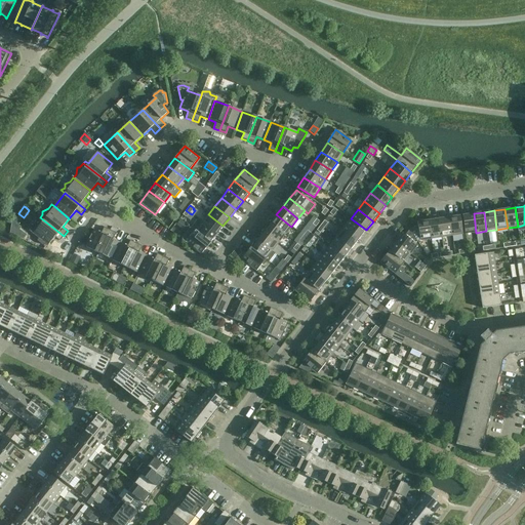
[(476,233),(474,213),(462,215),(466,234),(476,233)]
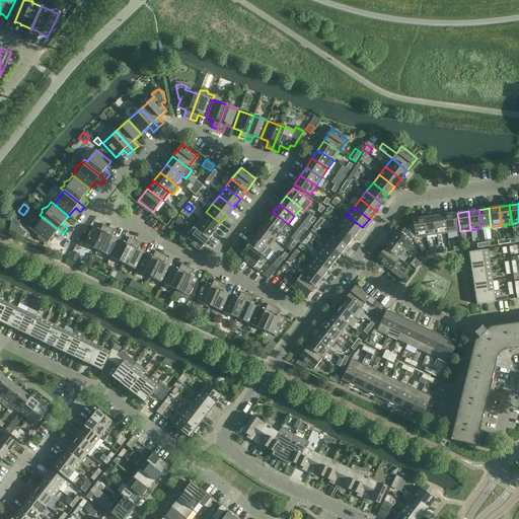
[(214,231),(220,223),(206,212),(200,220),(214,231)]
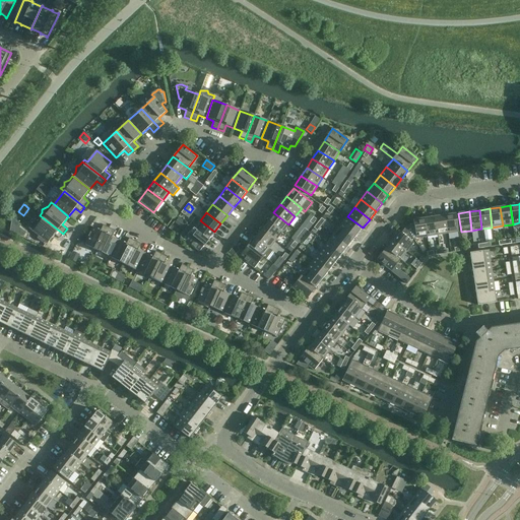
[(273,212),(267,220),(282,233),(288,224),(273,212)]
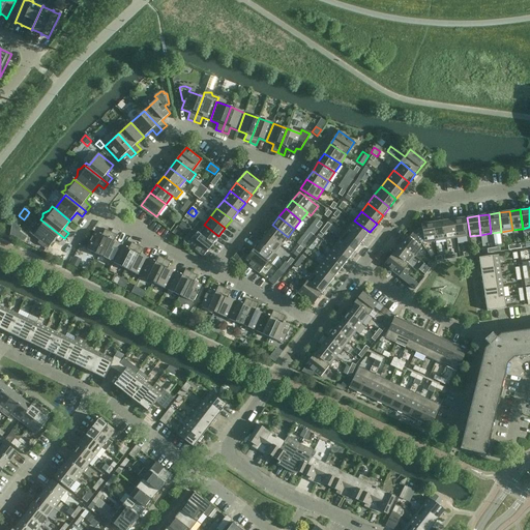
[(453,219),(457,238),(467,237),(464,217),(453,219)]
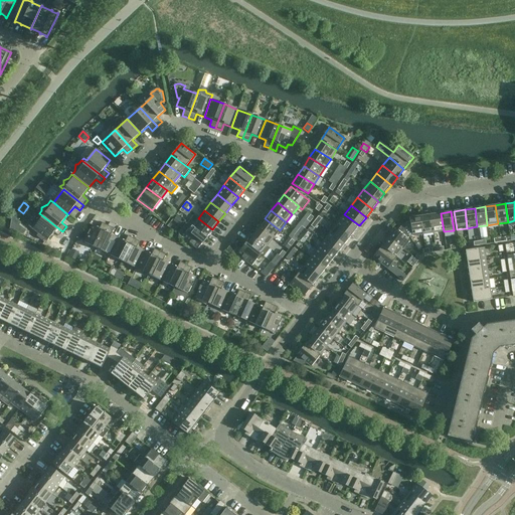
[(62,231),(39,213),(28,226),(32,229),(38,234),(36,236),(41,240),(43,238),(46,241),(53,232),(58,236),(62,231)]
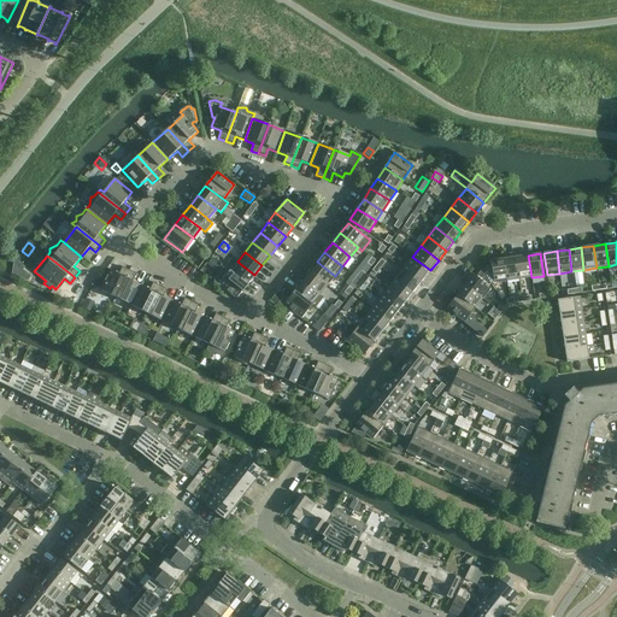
[(528,256),(516,257),(518,280),(532,277),(528,256)]
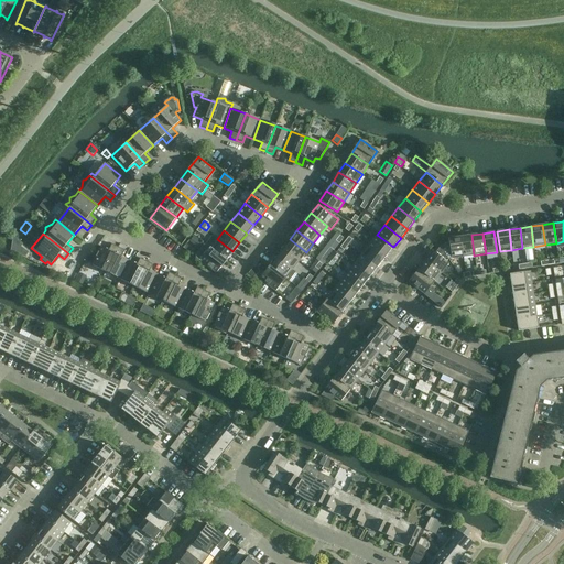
[(463,257),(474,256),(472,235),(461,237),(463,257)]
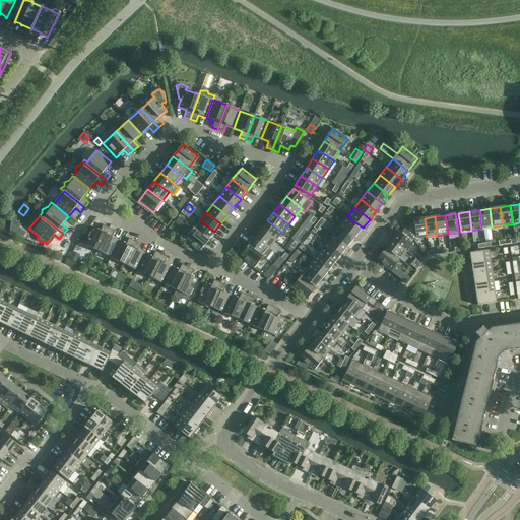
[(208,240),(214,232),(200,220),(199,220),(195,217),(189,225),(208,240)]
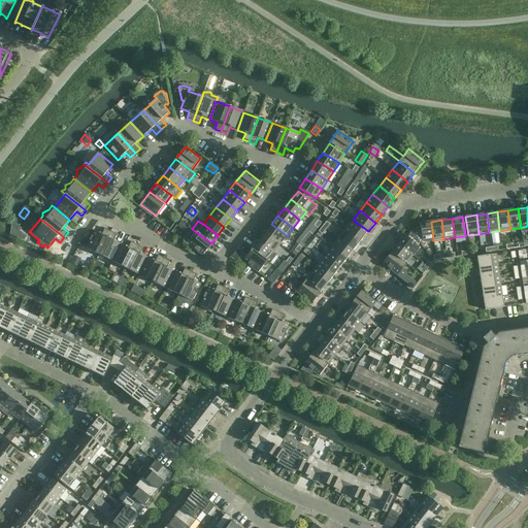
[(11,222),(9,235),(15,237),(22,230),(11,222)]
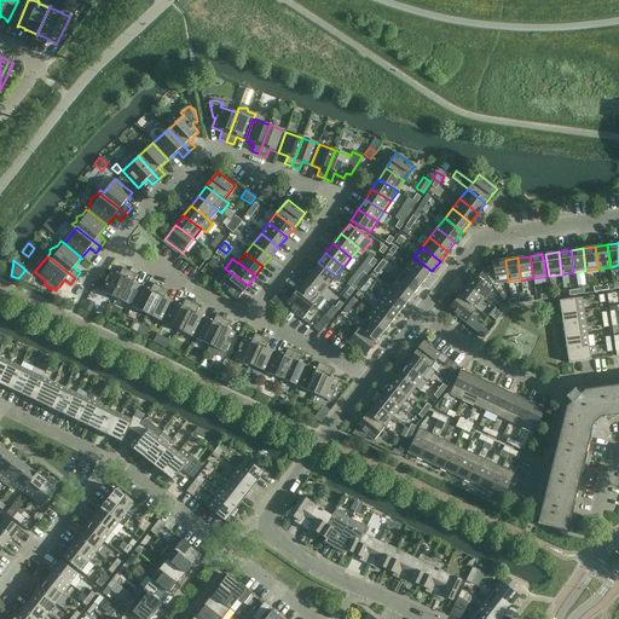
[(220,266),(213,260),(208,266),(215,272),(220,266)]
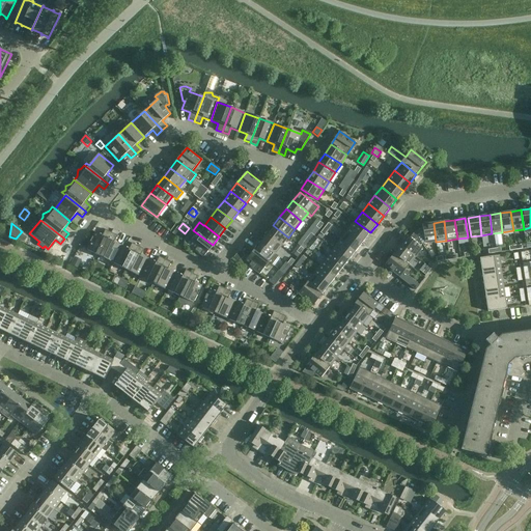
[(346,232),(361,244),(368,235),(353,223),(346,232)]
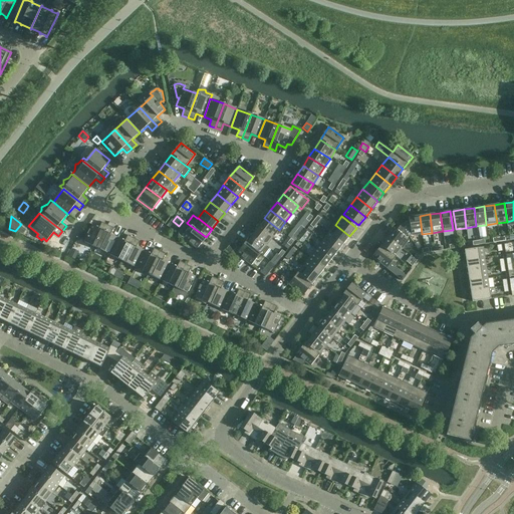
[(409,236),(422,234),(420,216),(409,217),(410,223),(402,224),(409,236)]
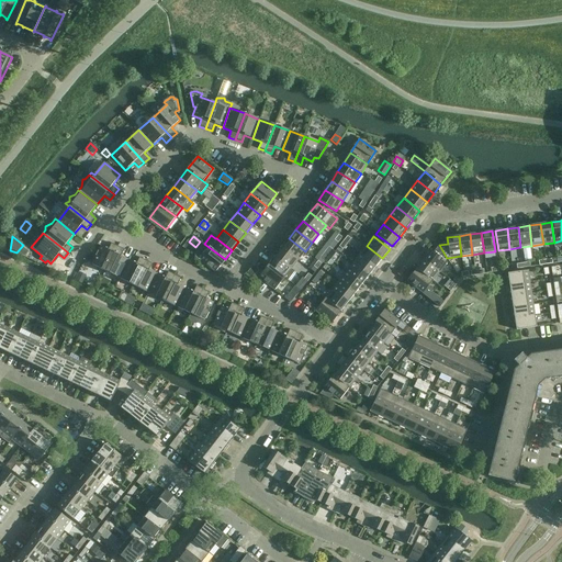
[(298,260),(305,251),(289,238),(282,247),(298,260)]
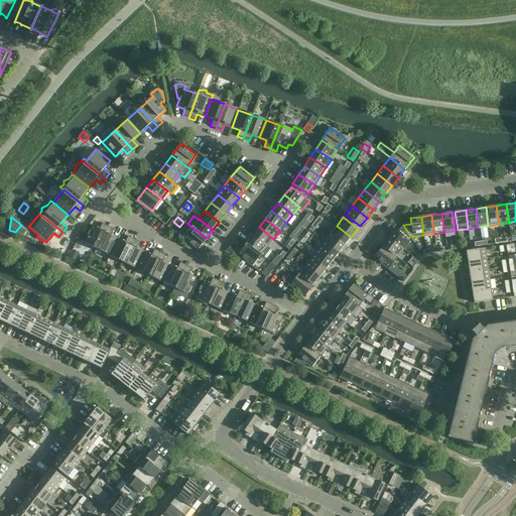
[(97,249),(108,226),(102,224),(99,229),(92,226),(83,242),(97,249)]
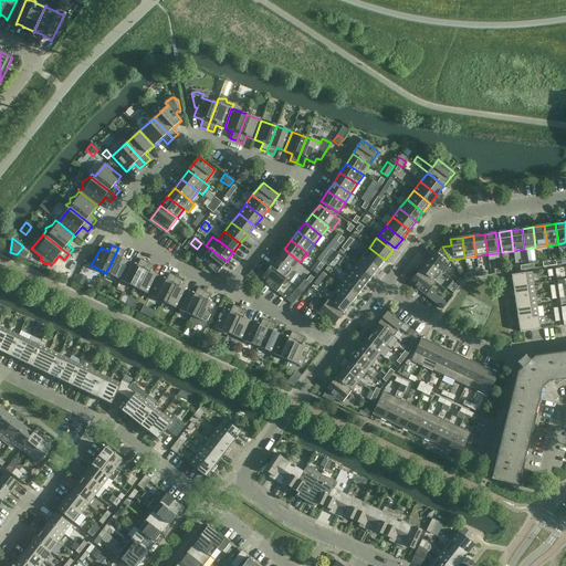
[(200,262),(205,265),(217,274),(227,261),(206,245),(205,245),(196,257),(196,259),(200,262)]
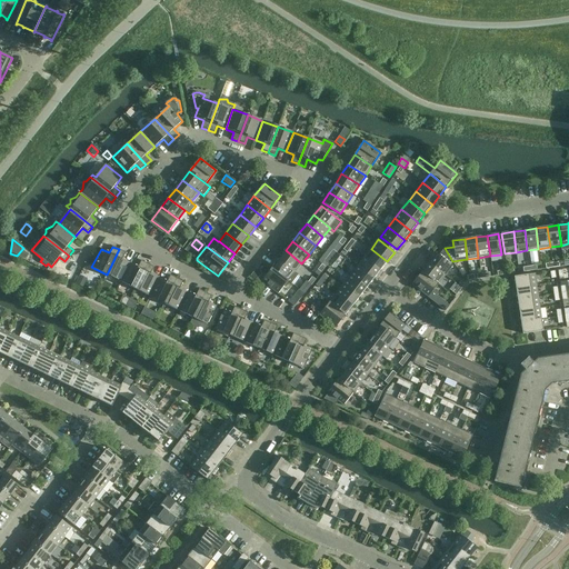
[(429,262),(445,275),(445,276),(452,266),(450,265),(452,261),(445,248),(439,256),(436,253),(429,262)]
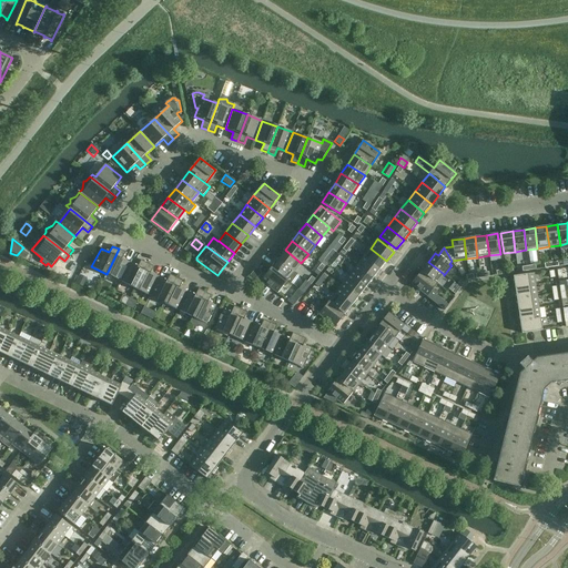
[(107,274),(121,281),(130,263),(122,259),(125,252),(119,249),(107,274)]
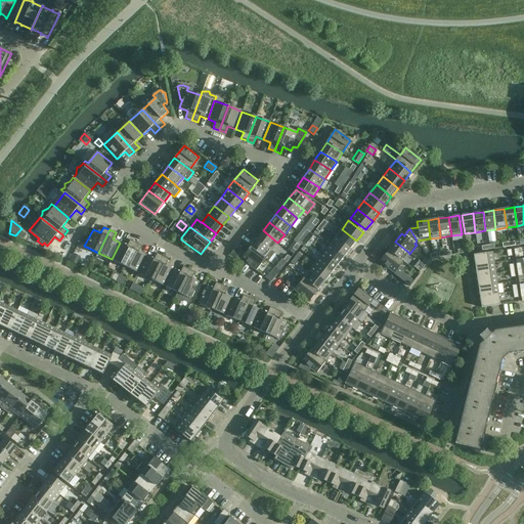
[(342,229),(335,237),(350,249),(356,241),(342,229)]
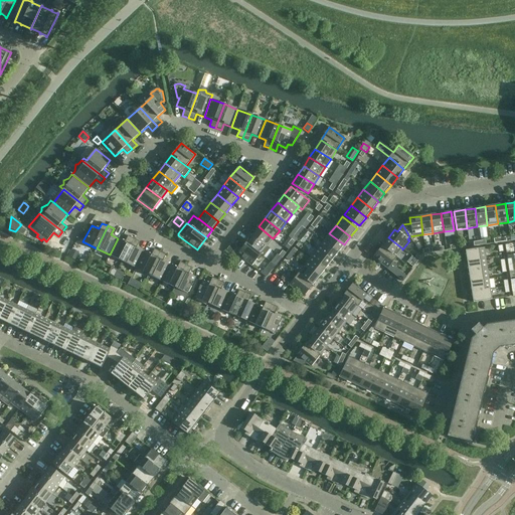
[(267,246),(273,238),(259,226),(252,234),(267,246)]
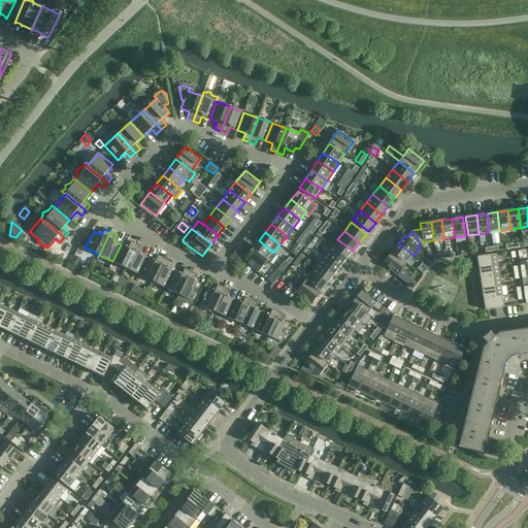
[(347,259),(353,251),(337,239),(331,248),(347,259)]
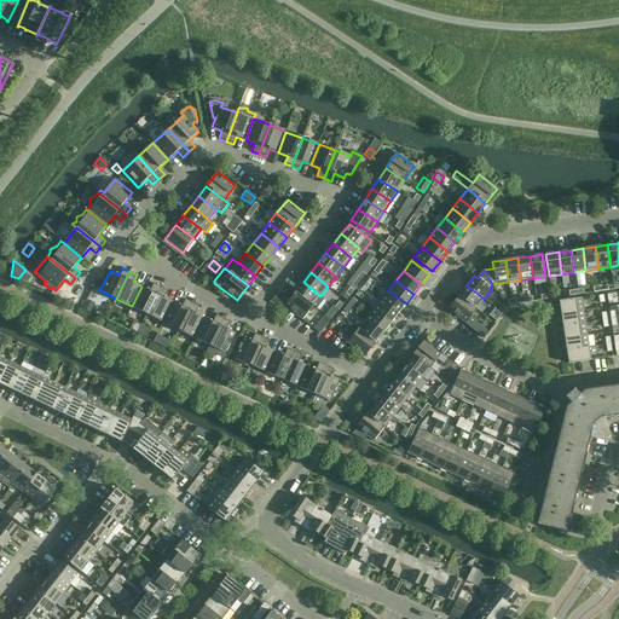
[(304,282),(295,291),(313,306),(319,311),(327,301),(320,296),(304,282)]
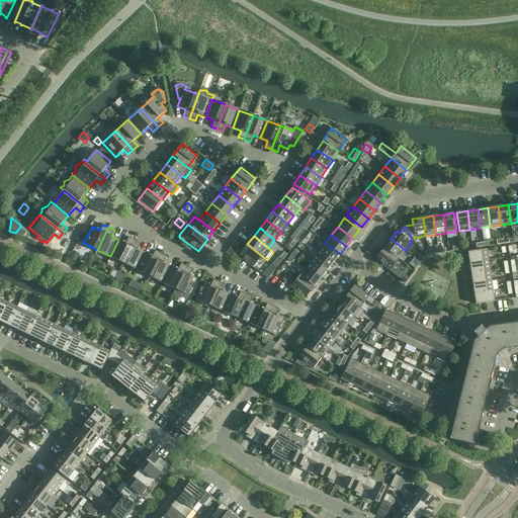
[(110,256),(123,263),(135,240),(128,237),(125,243),(118,240),(110,256)]
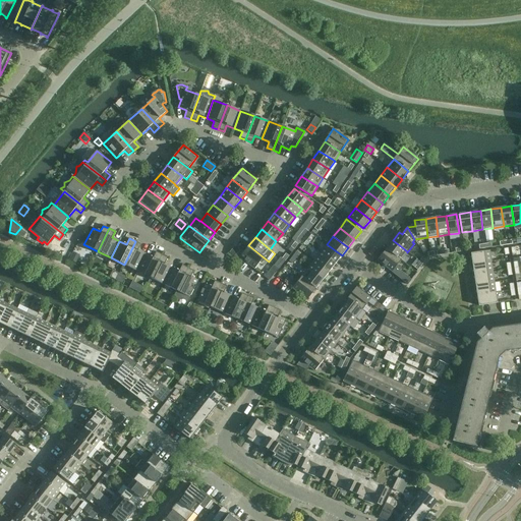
[(393,240),(386,248),(401,261),(407,252),(407,251),(393,240)]
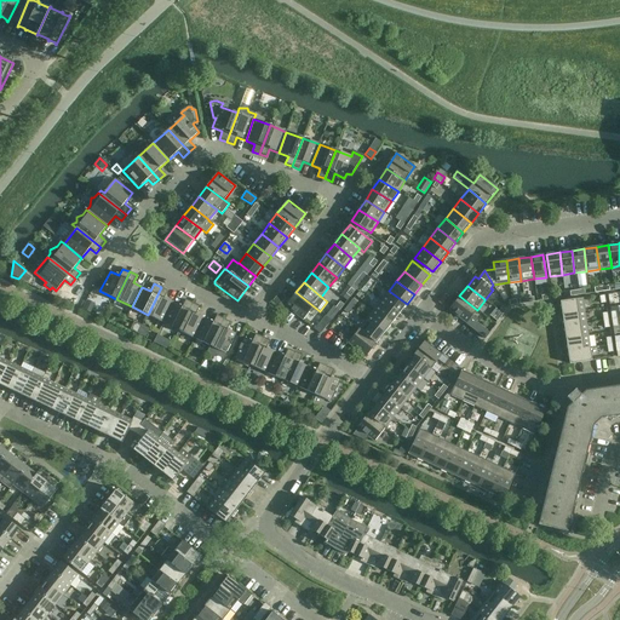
[(148,315),(164,322),(173,303),(165,298),(168,291),(161,287),(148,315)]
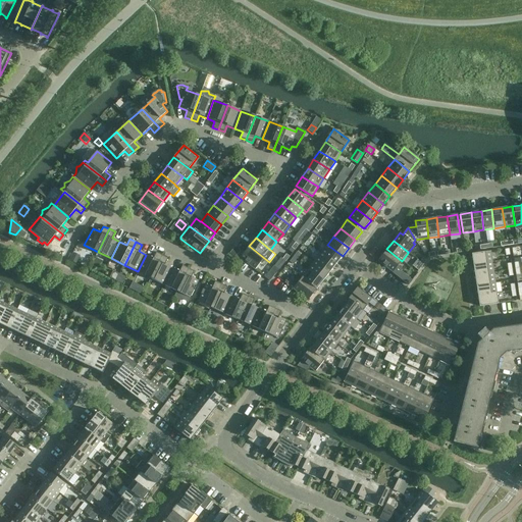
[(336,264),(343,256),(327,245),(321,253),(336,264)]
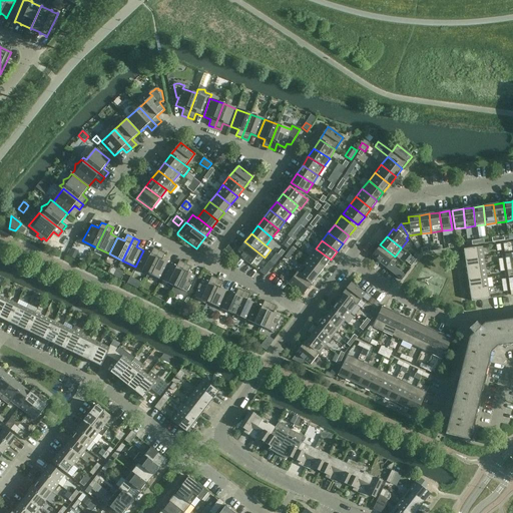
[(235,253),(243,261),(250,266),(260,253),(244,241),(235,253)]
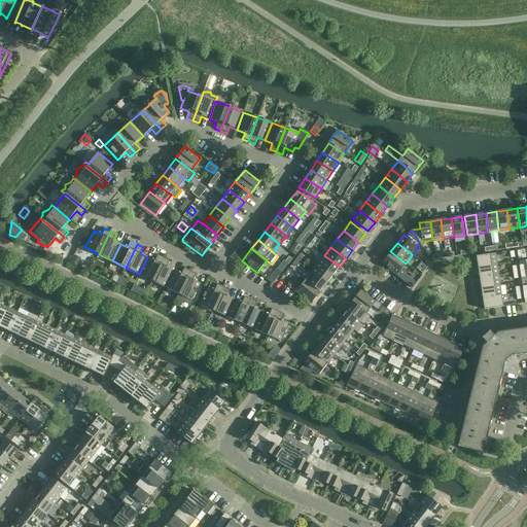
[(237,249),(232,256),(237,260),(242,253),(237,249)]
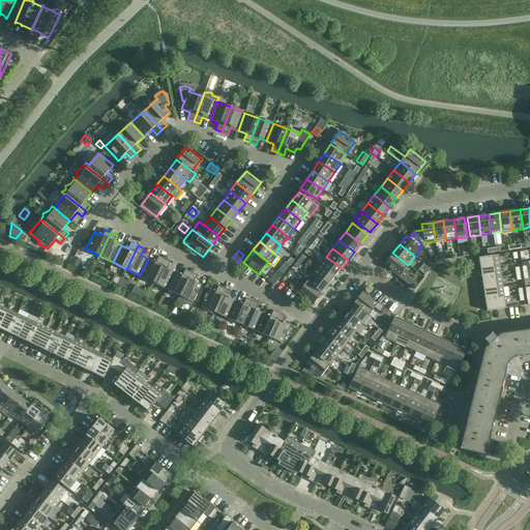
[(404,270),(408,265),(392,253),(383,265),(415,290),(418,285),(408,276),(407,272),(404,270)]
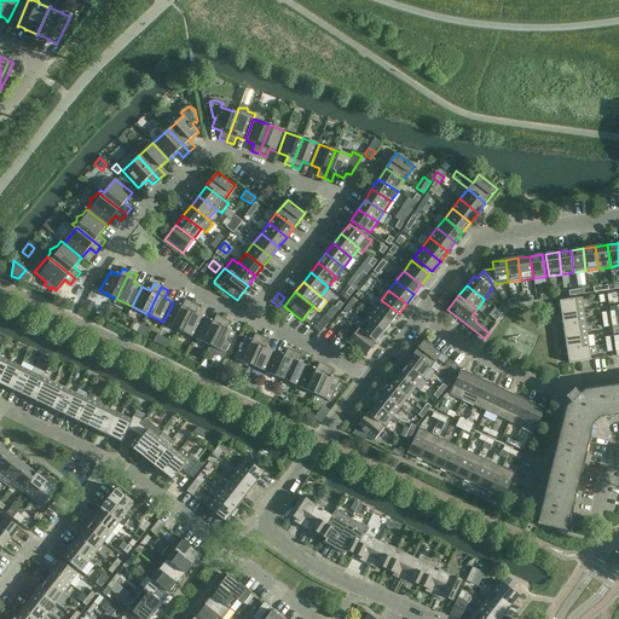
[(561,314),(583,311),(582,298),(559,301),(561,314)]
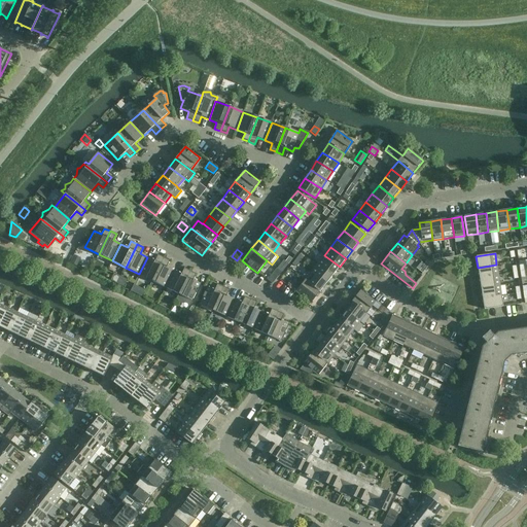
[(74,255),(70,262),(77,267),(80,258),(74,255)]
